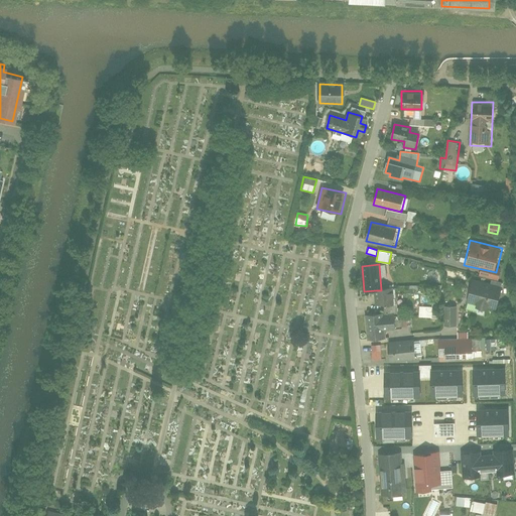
[(503,287),(472,280),(467,302),(477,304),(477,306),(487,309),(487,307),(497,309),(503,287)]
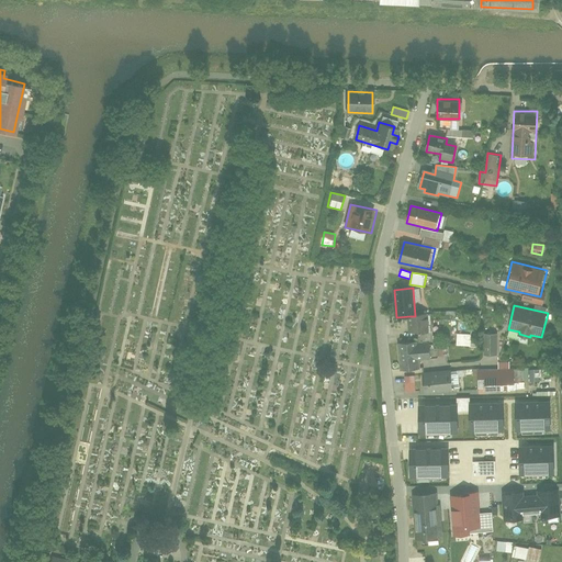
[(411,333),(428,330),(427,315),(415,316),(409,316),(411,333)]
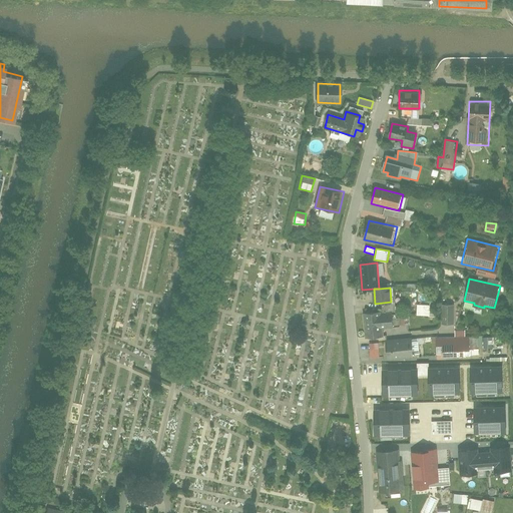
[(418,305),(417,315),(434,316),(434,306),(418,305)]
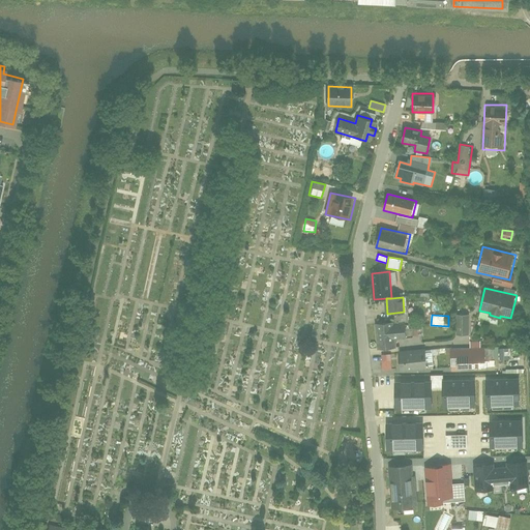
[(405,321),(375,324),(377,350),(396,348),(395,337),(407,336),(405,321)]
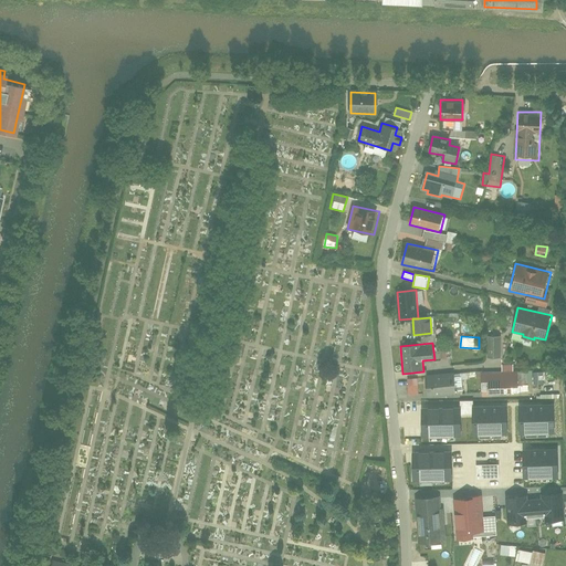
[(441,358),(451,358),(451,349),(442,349),(441,358)]
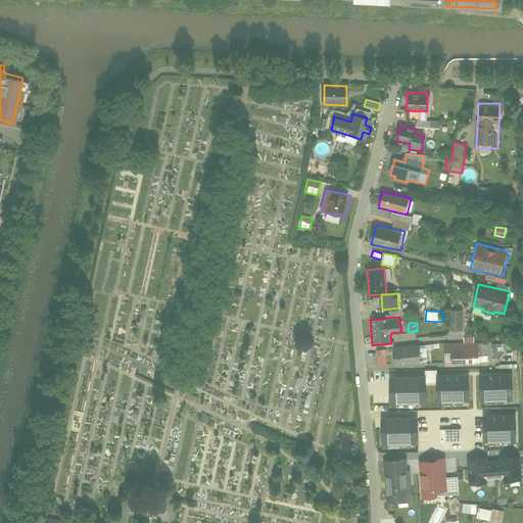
[(464,345),(444,345),(444,361),(449,361),(449,365),(471,364),(471,360),(478,360),(478,344),(474,344),(474,337),(464,337),(464,345)]
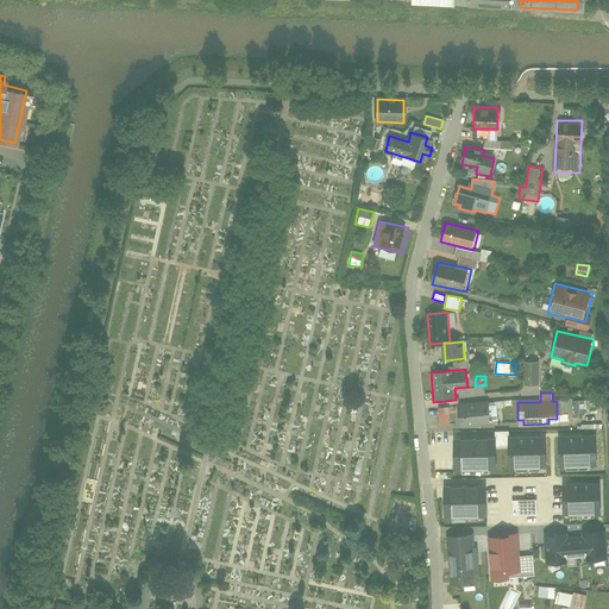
[(488,401),(457,403),(459,427),(490,424),(488,401)]
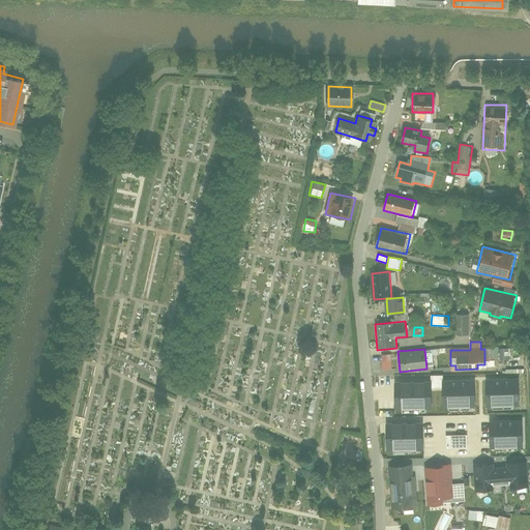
[(382,354),(382,370),(392,370),(391,354),(382,354)]
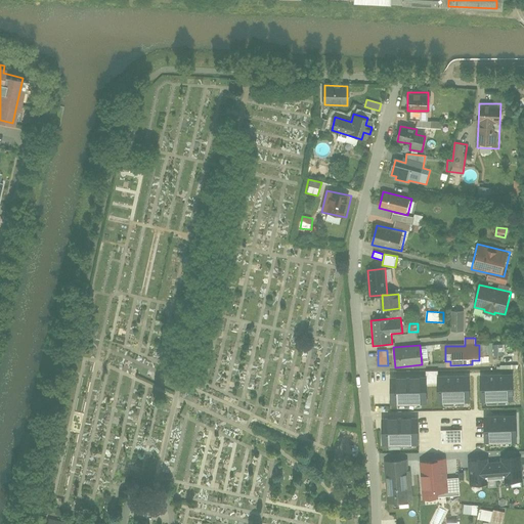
[(479,403),(514,401),(513,376),(479,377),(479,403)]
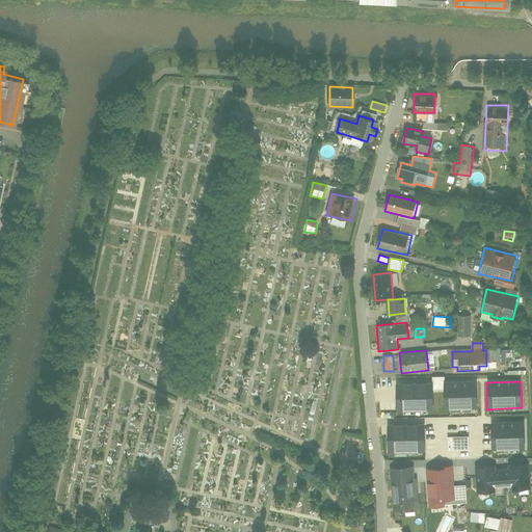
[(478,409),(478,382),(444,383),(445,410),(478,409)]
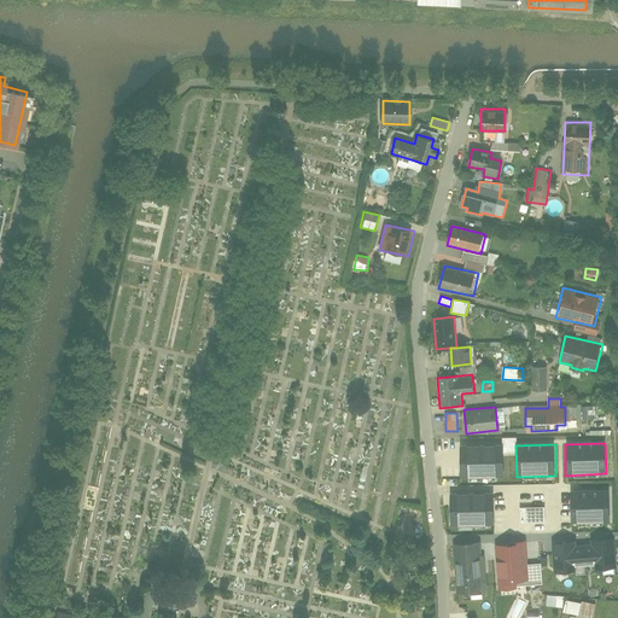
[(503,478),(503,448),(460,449),(460,479),(503,478)]
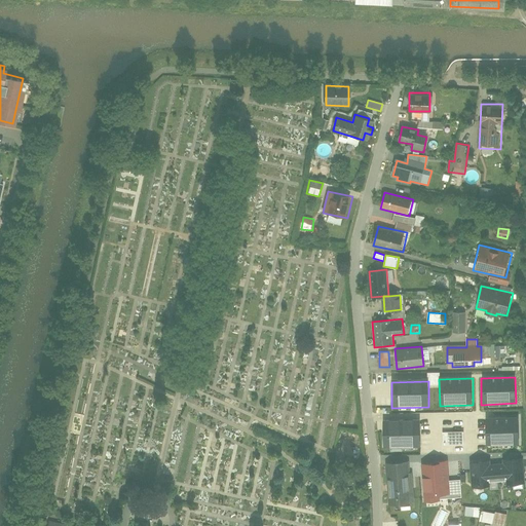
[(487,446),(519,446),(519,418),(486,418),(487,446)]
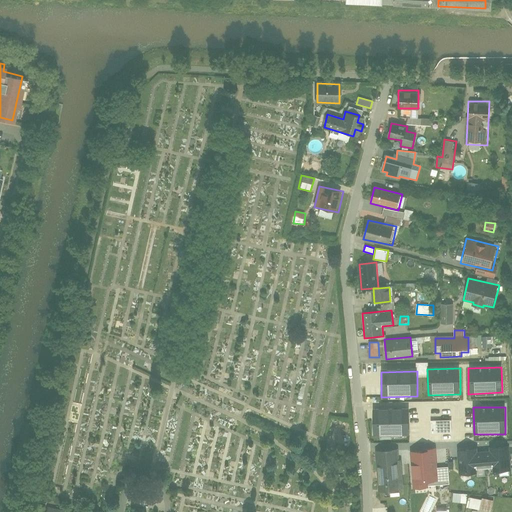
[(409,437),(409,410),(372,411),(373,437),(409,437)]
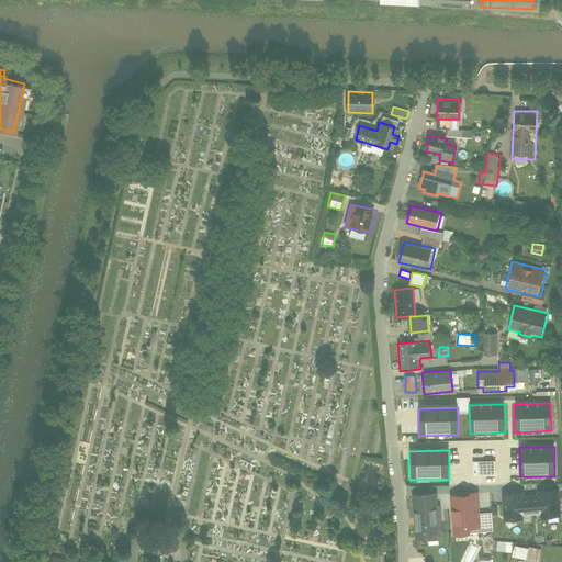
[(495,474),(495,461),(473,461),(473,474),(495,474)]
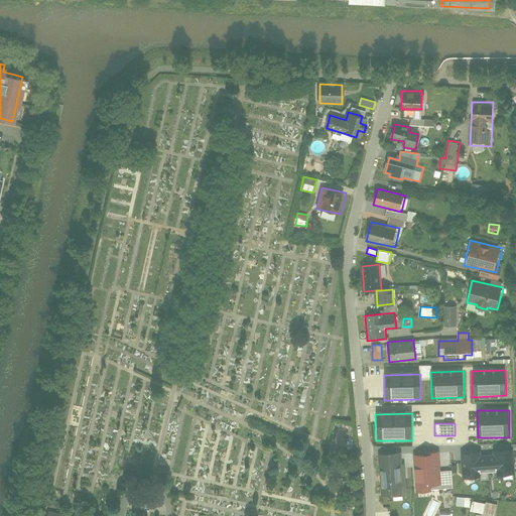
[(479,454),(461,455),(462,481),(480,480),(480,473),(497,472),(497,478),(514,477),(513,452),(492,453),(492,456),(479,457),(479,454)]
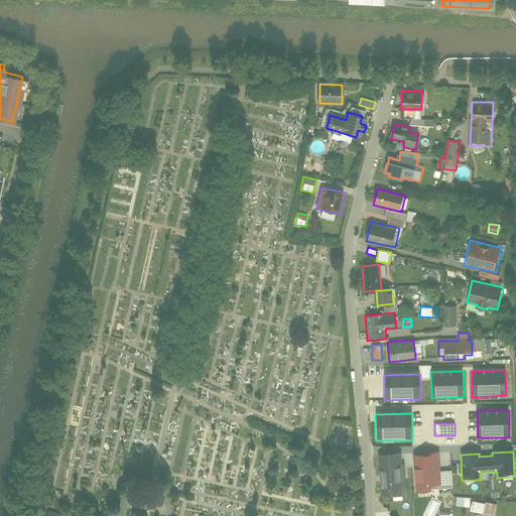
[(398,453),(378,454),(380,496),(400,495),(398,453)]
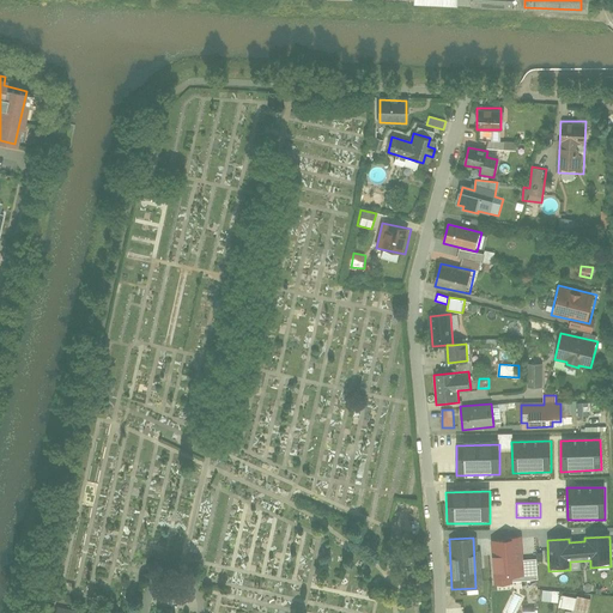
[(521,540),(490,544),(493,586),(539,582),(536,560),(523,562),(521,540)]
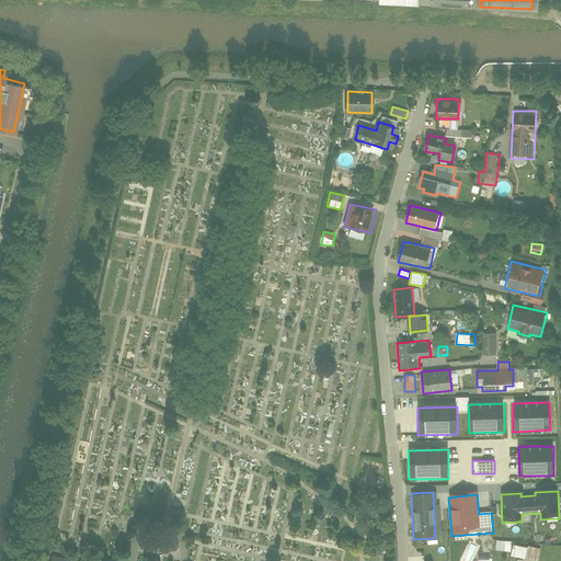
[(497,539),(496,550),(512,551),(513,541),(497,539)]
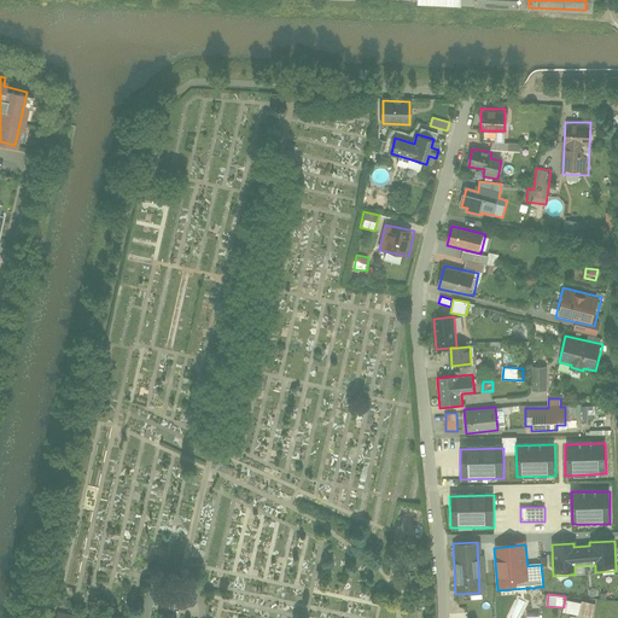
[(564,612),(594,617),(595,605),(566,599),(564,612)]
